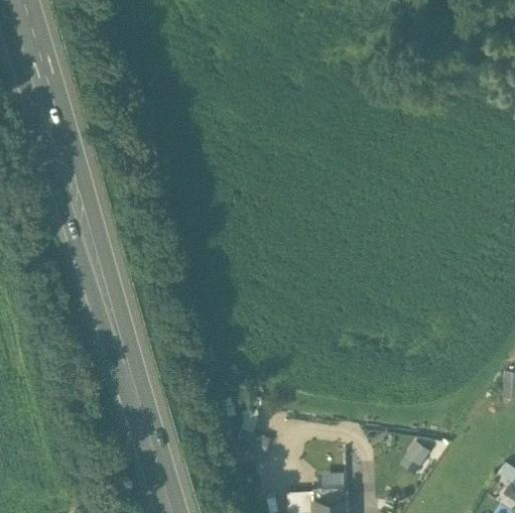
[(268,439),(254,434),(248,450),(262,455),(268,439)]
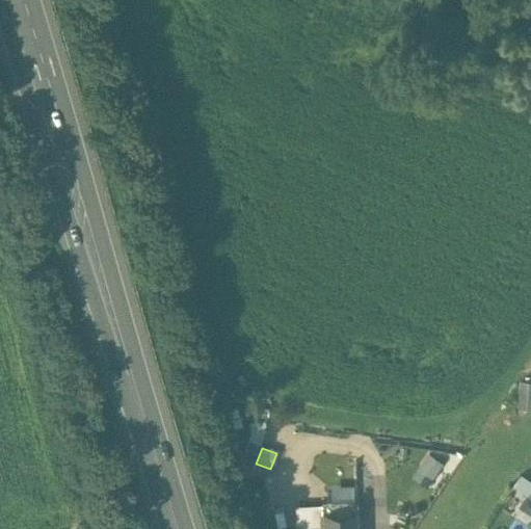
[(444,467),(430,457),(422,470),(435,479),(444,467)]
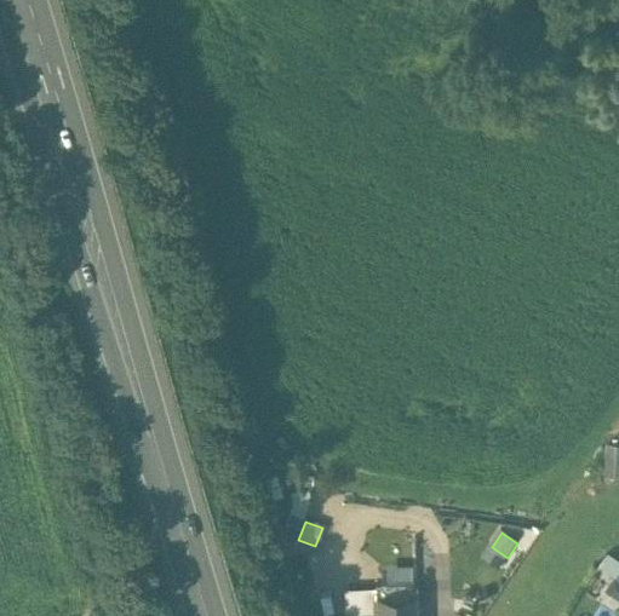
[(618,560),(609,557),(603,569),(618,576),(608,594),(618,599),(618,560)]
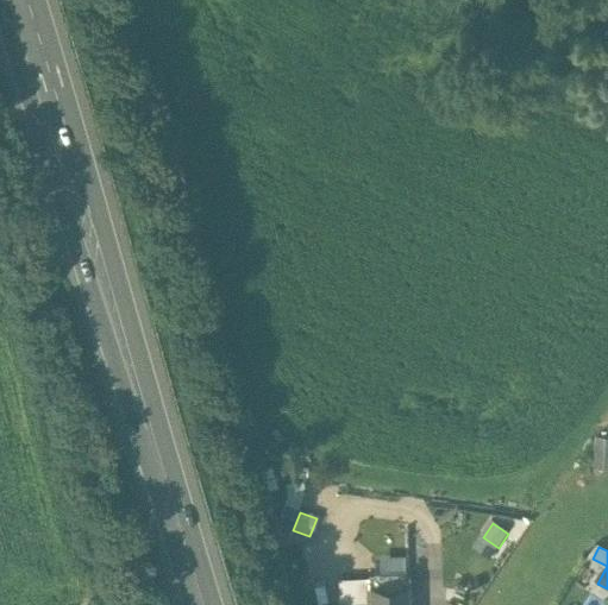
[(412,577),(371,578),(371,593),(412,593),(412,577)]
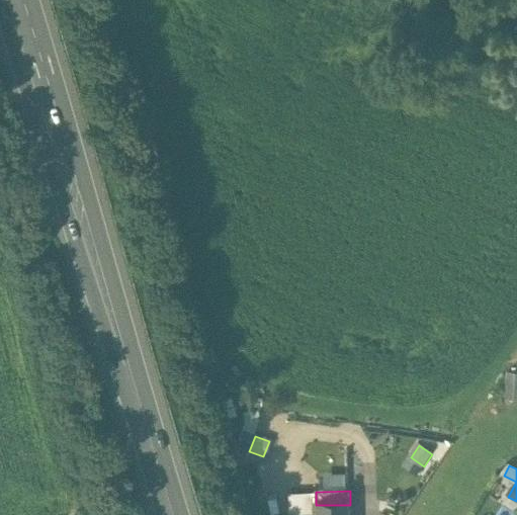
[(288,494),(289,514),(315,514),(315,494),(288,494)]
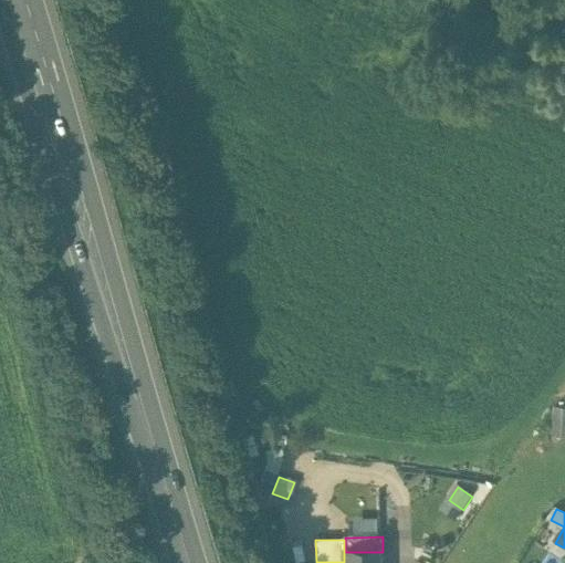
[(383,562),(383,552),(345,552),(345,562),(383,562)]
